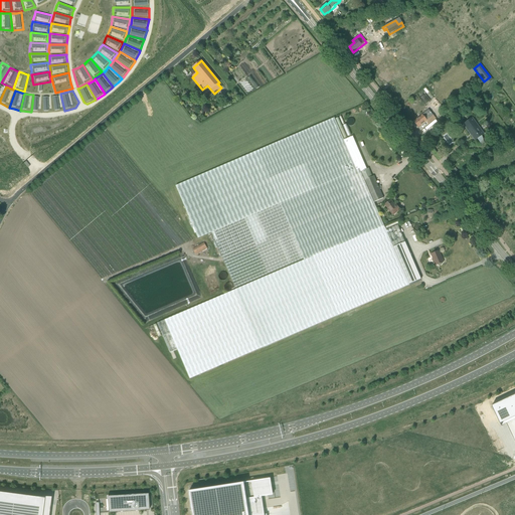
[(60,94),(52,95),(53,113),(60,112),(64,111),(60,94)]
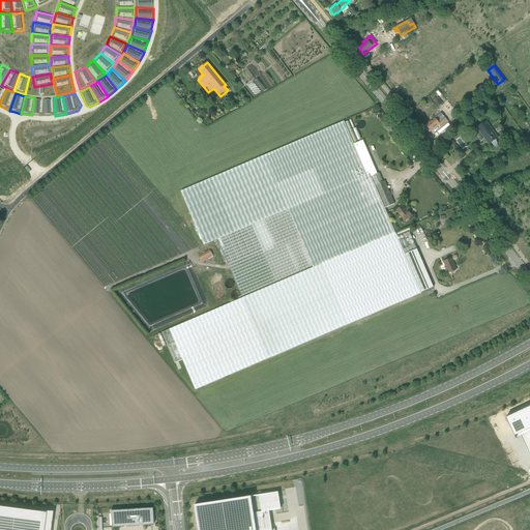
[(438,108),(442,105),(443,104),(438,97),(437,98),(435,96),(432,99),(438,108)]
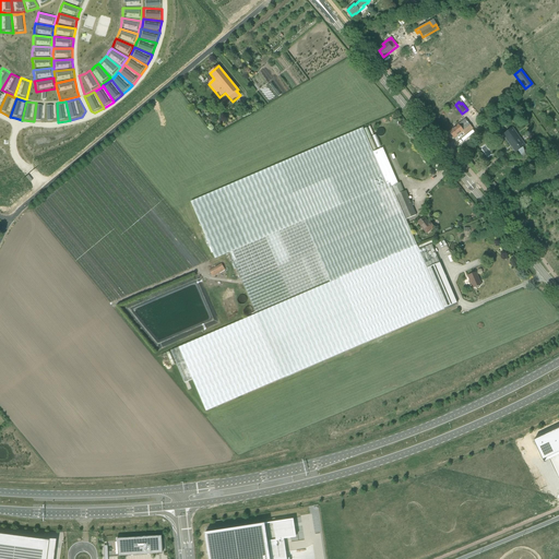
[(36,103),(34,121),(40,122),(45,122),(46,104),(36,103)]
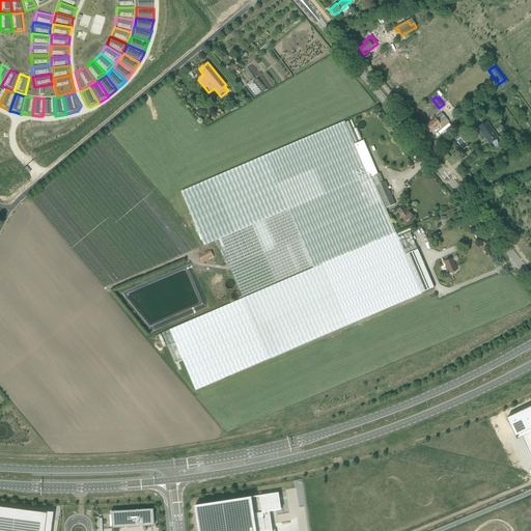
[(44,99),(43,116),(47,116),(55,116),(54,98),(44,99)]
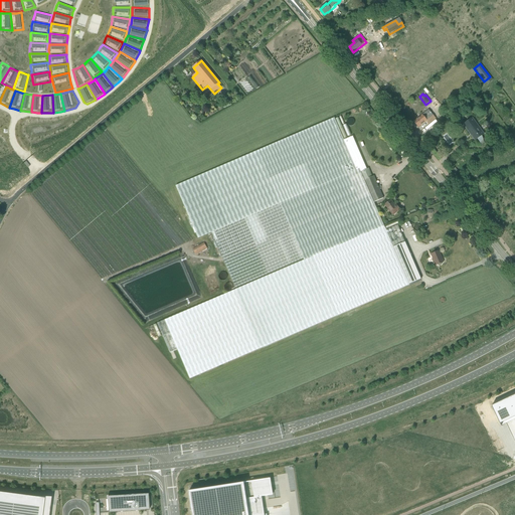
[(428,125),(436,119),(433,116),(430,118),(427,116),(430,114),(426,111),(421,115),(422,115),(413,122),(418,128),(426,122),(428,125)]
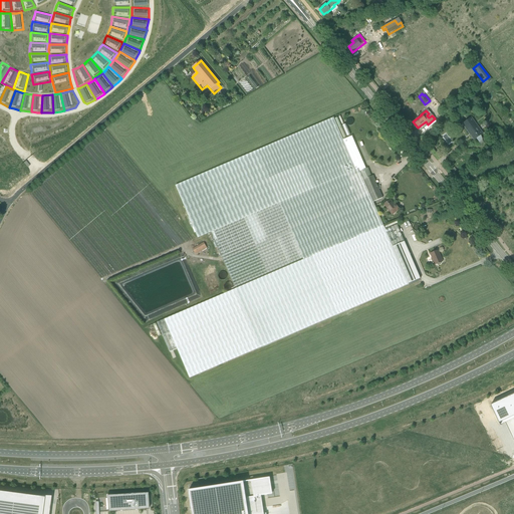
[(238,288),(158,322),(170,352),(177,348),(190,377),(263,346),(337,314),(409,284),(393,247),(404,242),(405,242),(397,225),(384,230),(373,202),(360,172),(366,169),(352,136),(342,140),(333,117),(256,151),(176,186),(198,238),(211,232),(235,287),(302,258),(303,260),(238,288)]
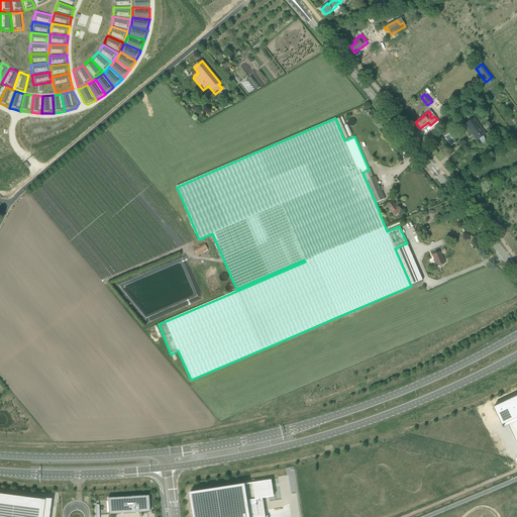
[(486,134),(475,118),(464,125),(477,141),(479,139),(482,143),(485,140),(484,136),(486,134)]
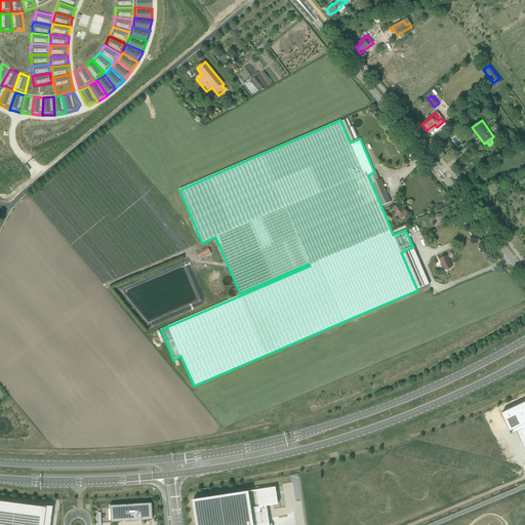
[(353,126),(346,129),(350,140),(358,137),(353,126)]
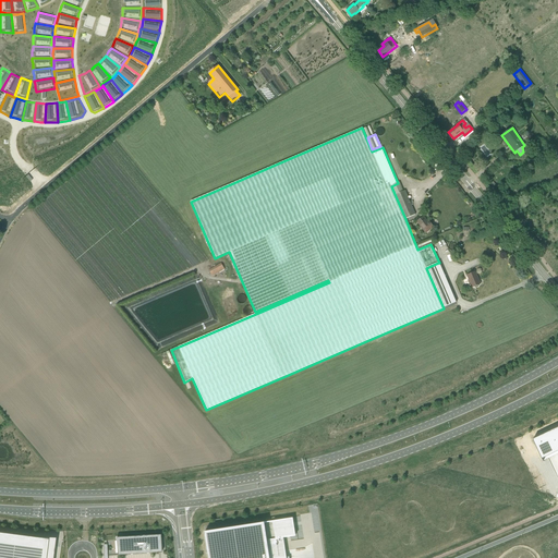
[(405,219),(415,215),(404,191),(402,192),(399,183),(398,183),(391,186),(405,219)]
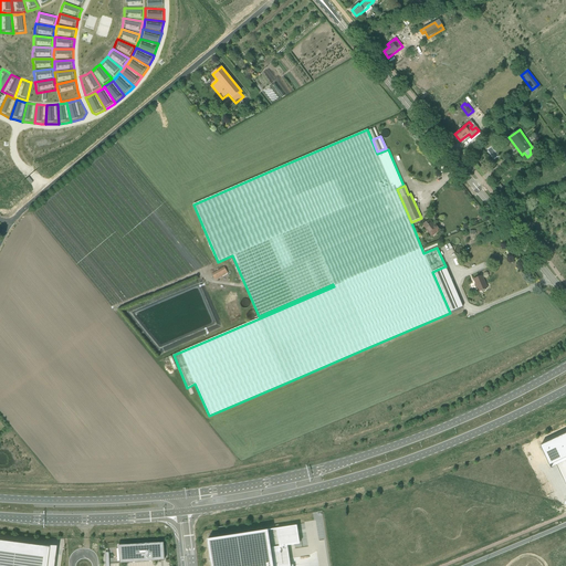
[(6,201),(1,206),(7,213),(12,209),(6,201)]
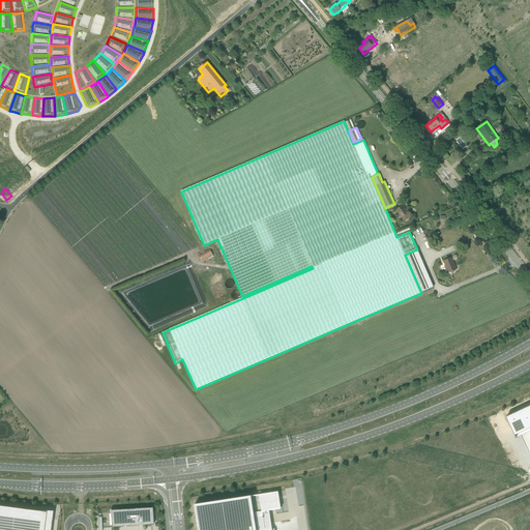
[(406,211),(402,206),(395,211),(404,222),(412,215),(407,210),(406,211)]
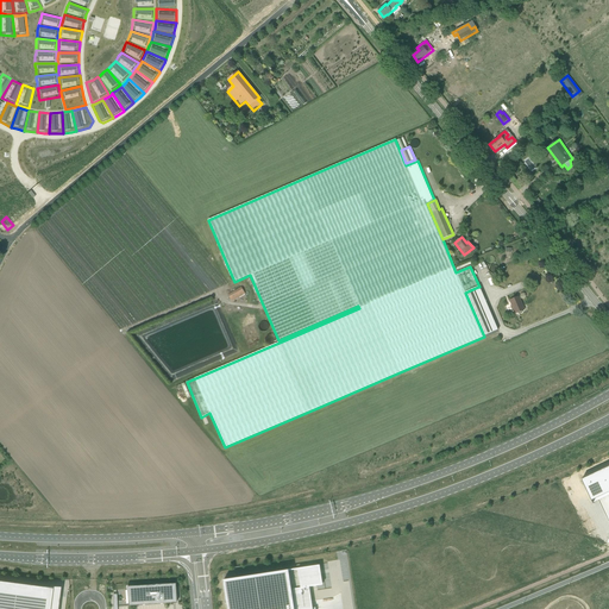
[(484,337),(497,331),(478,287),(465,293),(484,337)]
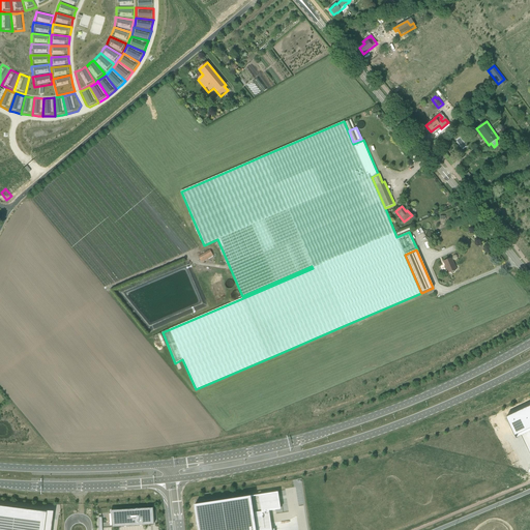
[(199,257),(202,263),(213,256),(210,251),(199,257)]
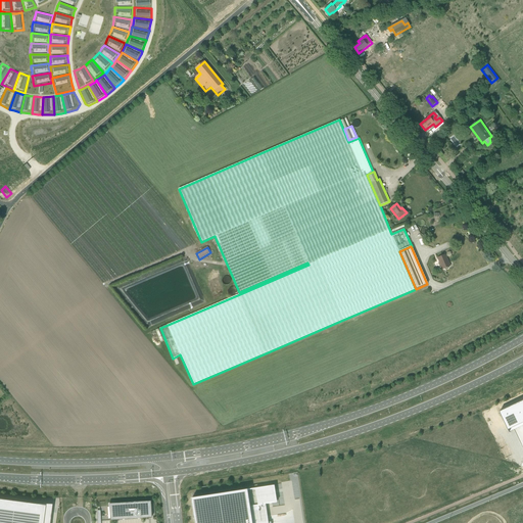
[(445,255),(437,258),(442,270),(444,269),(445,270),(446,270),(448,270),(448,269),(448,268),(450,267),(445,255)]
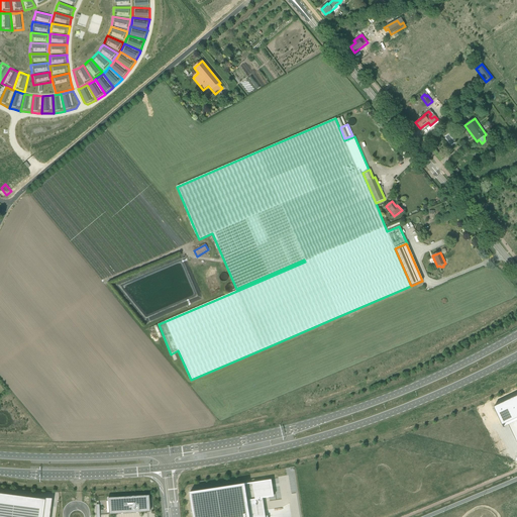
[(234,289),(234,288),(234,287),(234,286),(232,285),(231,284),(230,284),(229,284),(227,284),(226,285),(225,286),(225,287),(225,288),(225,290),(226,292),(228,293),(230,293),(232,292),(233,291),(234,290),(234,289)]
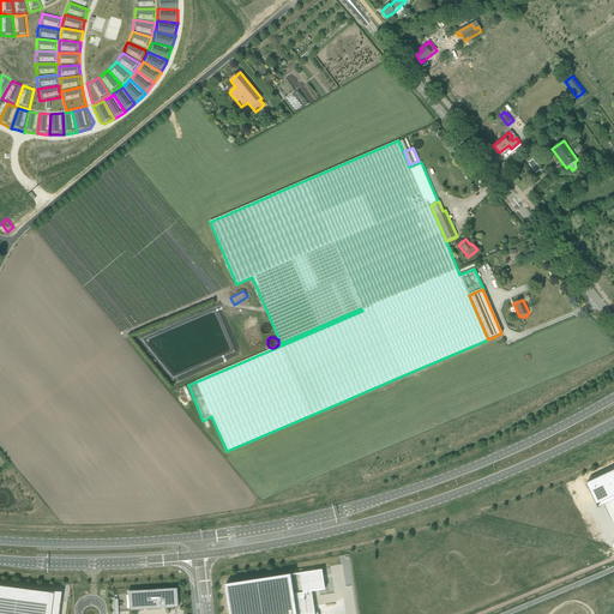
[(613,497),(613,470),(585,485),(595,506),(602,503),(613,497)]
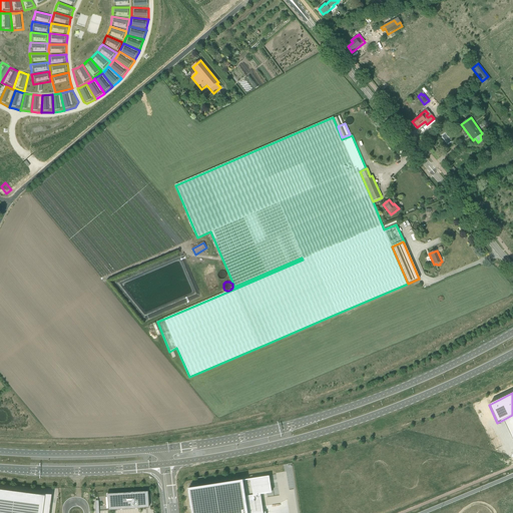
[(267,494),(265,478),(188,490),(191,512),(263,512),(261,495),(267,494)]
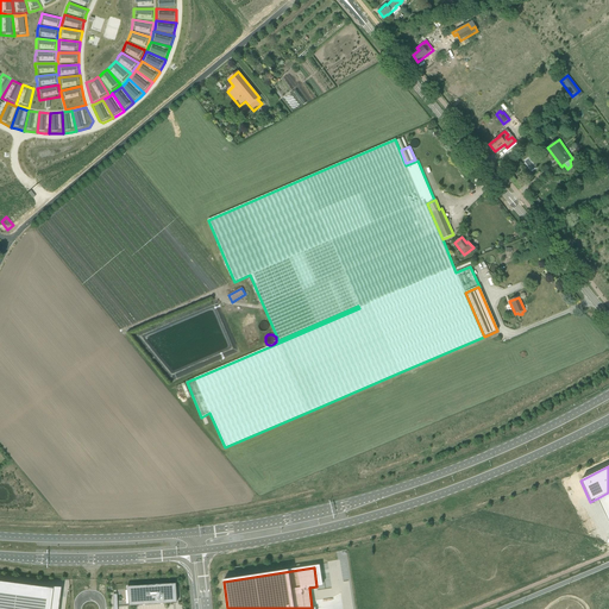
[(49,608),(52,589),(0,582),(0,608),(49,608)]
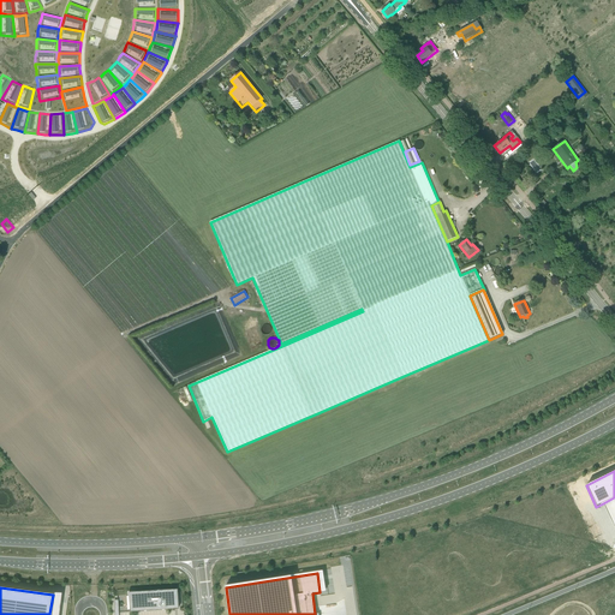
[(156,592),(127,593),(129,610),(132,609),(174,607),(174,604),(175,604),(175,599),(174,599),(173,597),(177,597),(177,591),(157,592),(157,591),(156,591),(156,592)]
